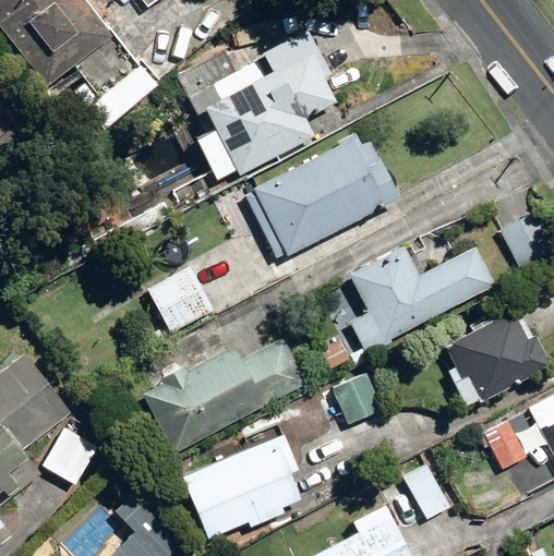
[(0,0),(0,26),(44,86),(108,38),(80,0),(0,0)]
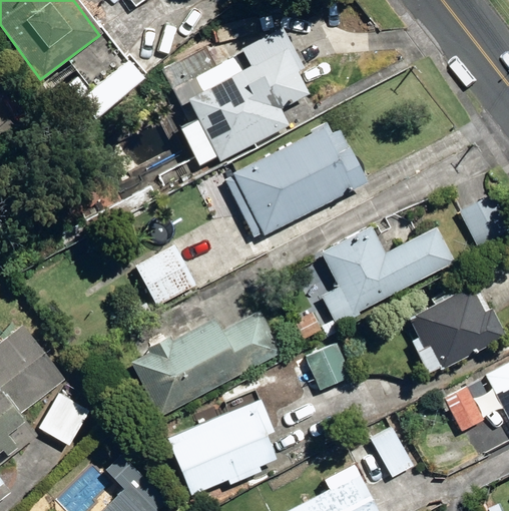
[(219,161),(290,126),(280,107),(308,93),(275,30),(238,48),(240,53),(215,66),(175,86),(169,89),(179,107),(187,103),(189,107),(183,109),(187,118),(193,115),(196,121),(180,128),(199,165),(216,156),(219,161)]
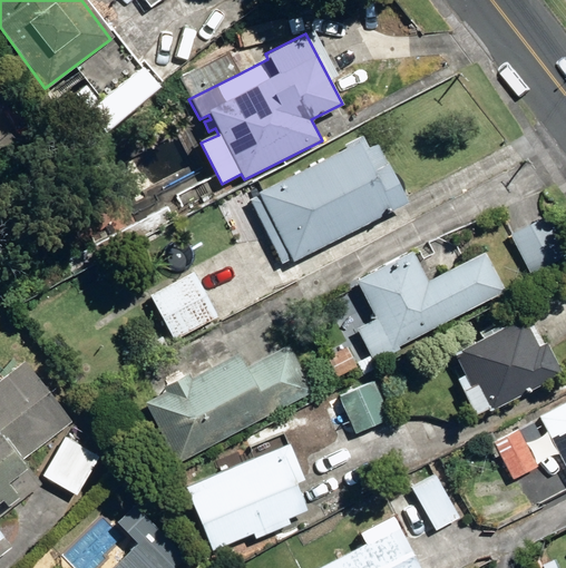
[(240,74),(228,52),(184,75),(195,96),(240,74)]
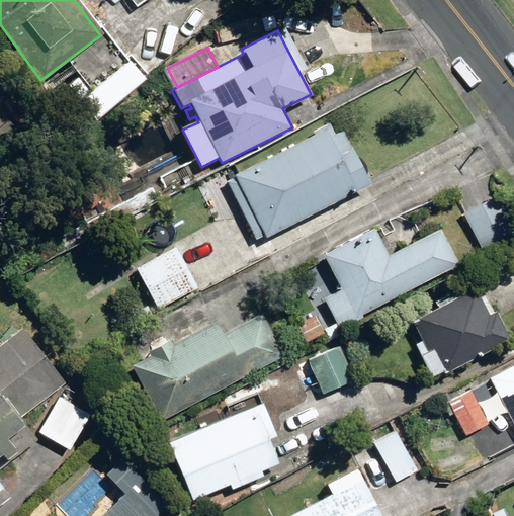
[(266,239),(370,186),(343,132),(335,136),(330,126),(234,174),(235,177),(228,181),(257,239),(264,235),(266,239)]
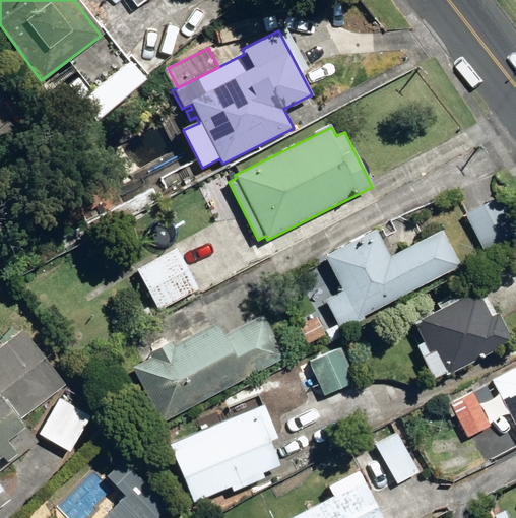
[(515,210),(507,193),(470,211),(490,249),(515,235),(515,210)]
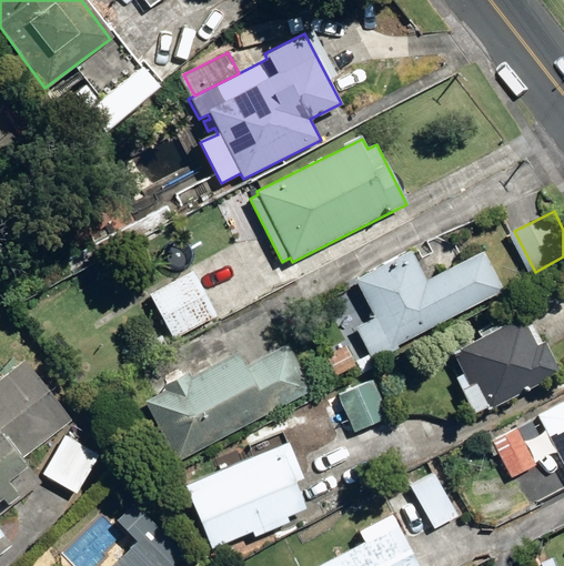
[(375,351),(379,355),(507,287),(487,249),(432,278),(416,248),(361,278),(380,314),(362,324),(375,351)]
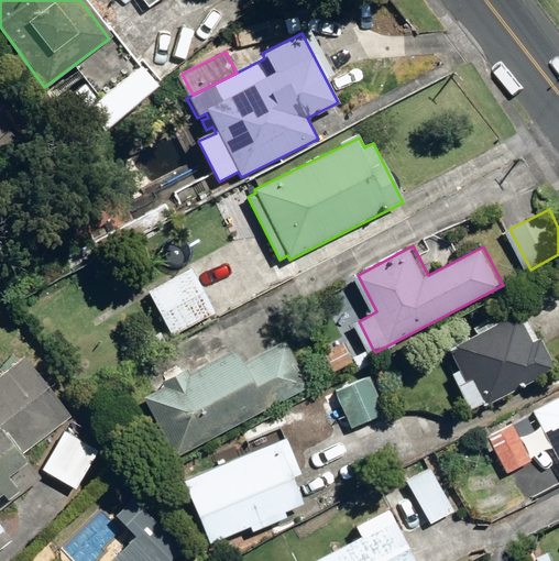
[(218,312),(194,267),(150,292),(173,337),(218,312)]
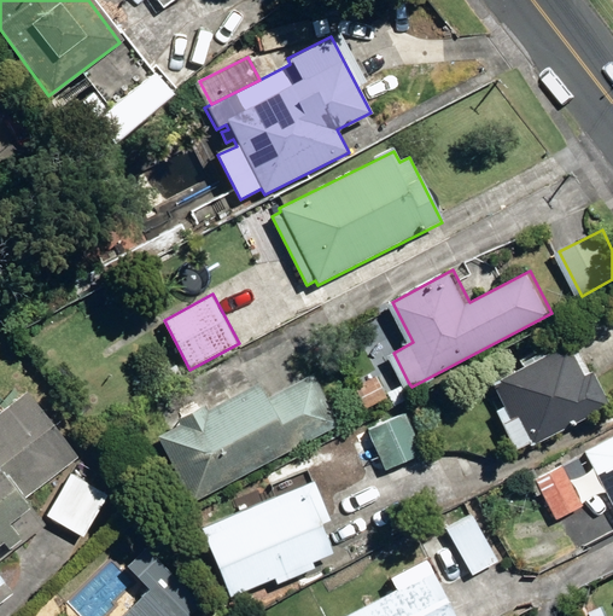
[(530,443),(531,446),(607,406),(590,372),(581,377),(564,346),(491,383),(503,406),(495,411),(502,424),(501,424),(515,451),(530,443)]
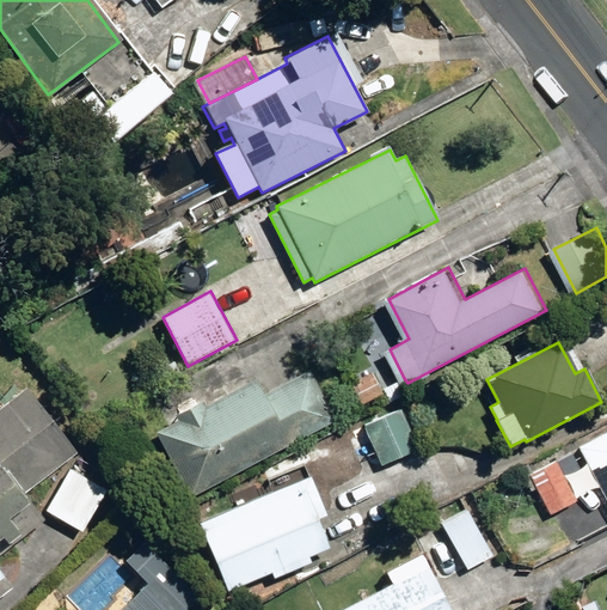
[(158,432),(191,498),(338,421),(311,368),(265,392),(258,379),(206,407),(203,401),(175,415),(178,421),(158,432)]
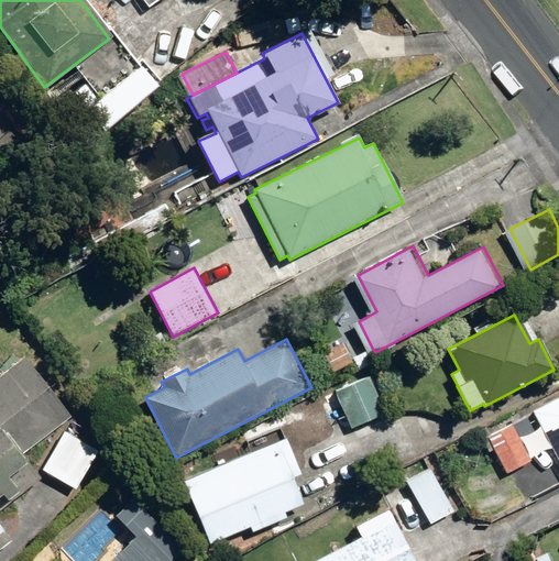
[(354,358),(361,370),(374,363),(375,352),(372,348),(354,358)]
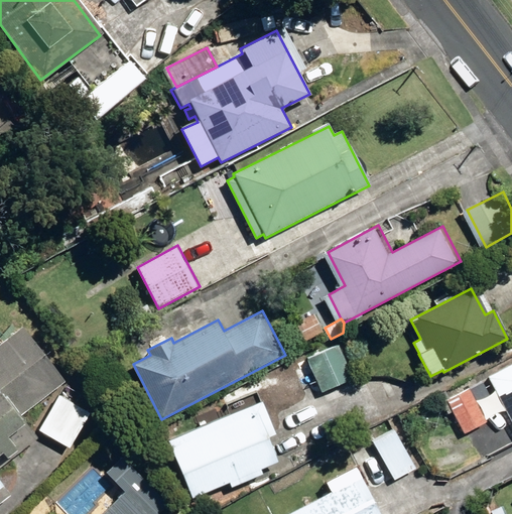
[(66,382),(21,327),(0,344),(0,393),(19,418),(66,382)]
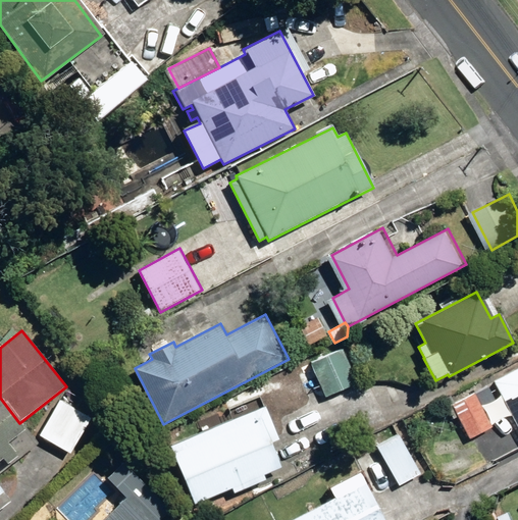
[(343,348),(311,362),(326,396),(358,380),(343,348)]
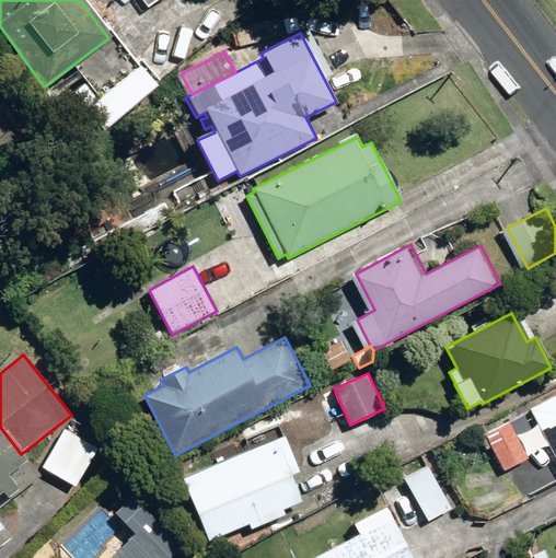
[(555,395),(530,409),(555,456),(555,395)]
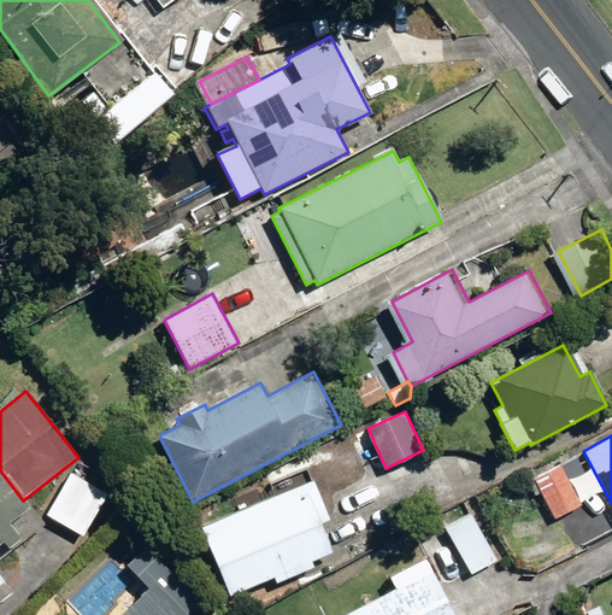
[(583,503),(560,462),(534,476),(557,517),(583,503)]
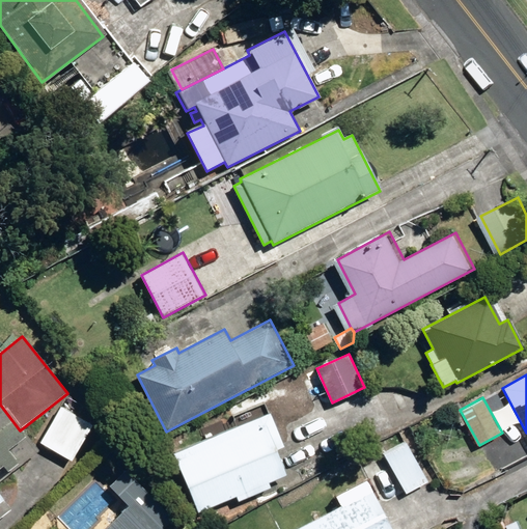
[(0,405),(0,481),(37,452),(20,430),(0,405)]
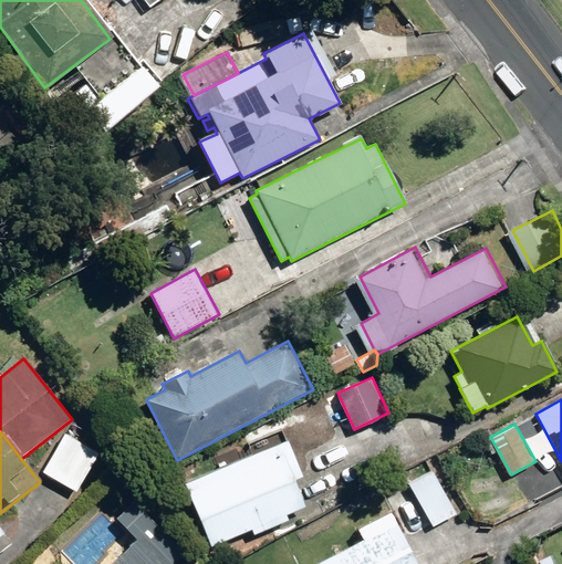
[(77,491),(100,451),(68,434),(45,472),(77,491)]
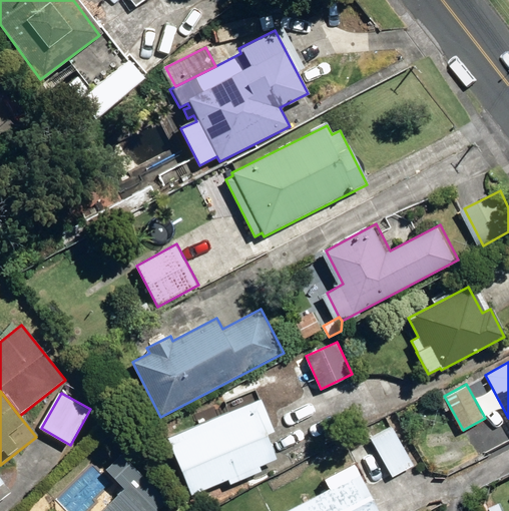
[(261,399),(166,439),(190,496),(228,480),(230,485),(263,472),(260,466),(276,460),(266,436),(275,432),(261,399)]
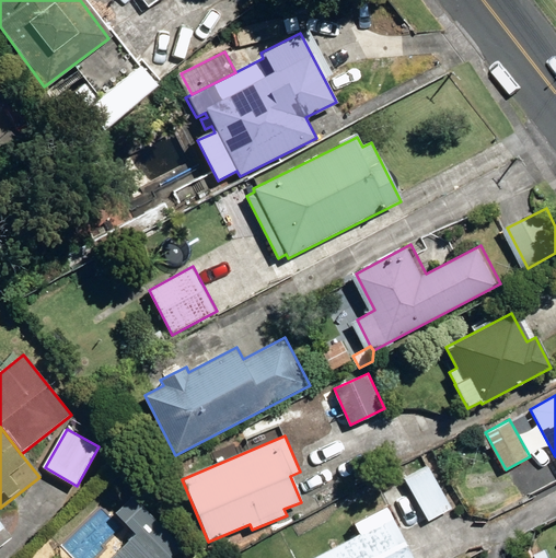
[(429,468),(406,481),(429,522),(452,509),(429,468)]
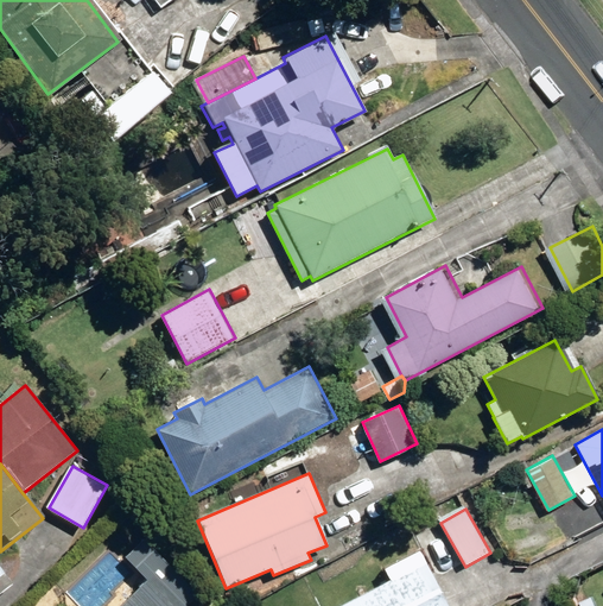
[(120,605),(186,605),(200,594),(145,537),(125,557),(147,581),(120,605)]
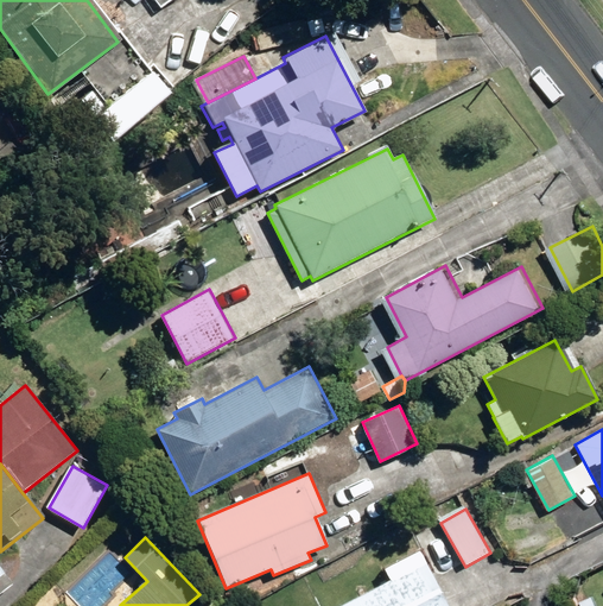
[(338,605),(448,605),(419,550),(382,569),(388,581),(338,605)]
